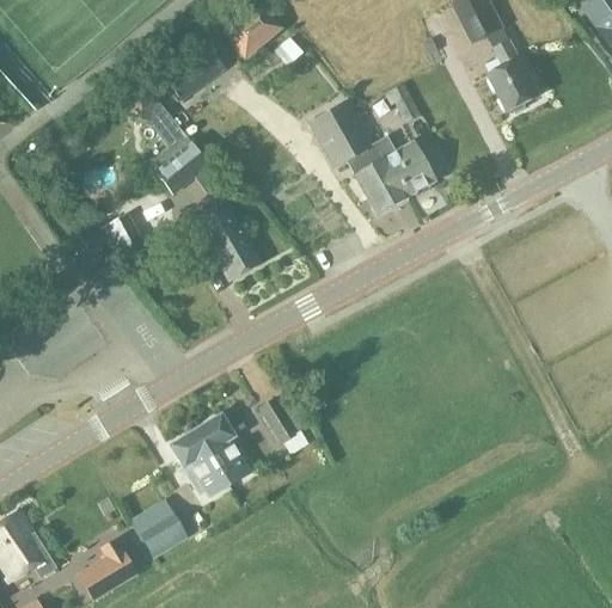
[(220,30),(245,59),(282,28),(259,0),(257,0),(220,30)]
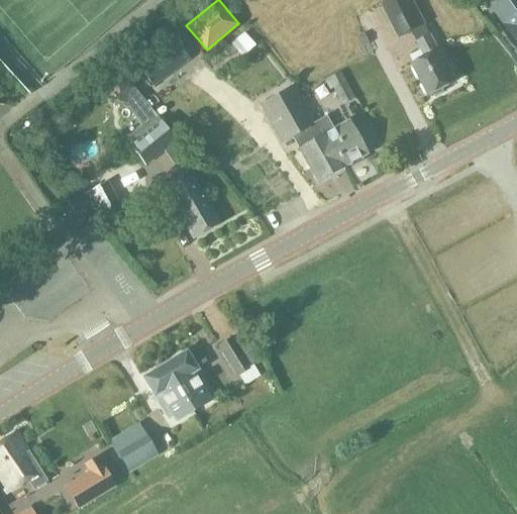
[(416,39),(424,56),(414,62),(430,92),(454,79),(446,63),(450,61),(442,46),(438,48),(425,22),(426,22),(415,0),(389,0),(382,4),(399,37),(413,30),(417,39),(416,39)]
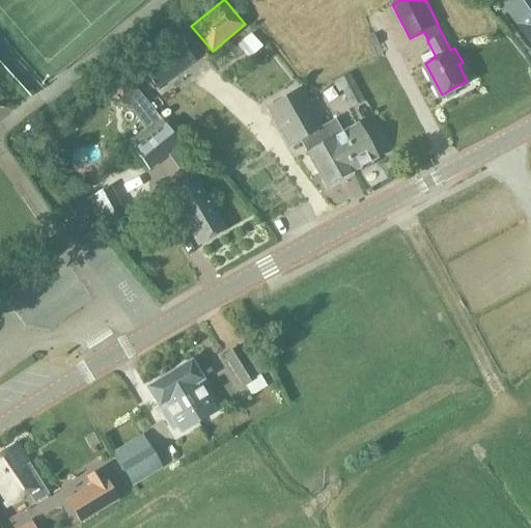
[(519,0),(507,8),(530,42),(530,0),(519,0)]
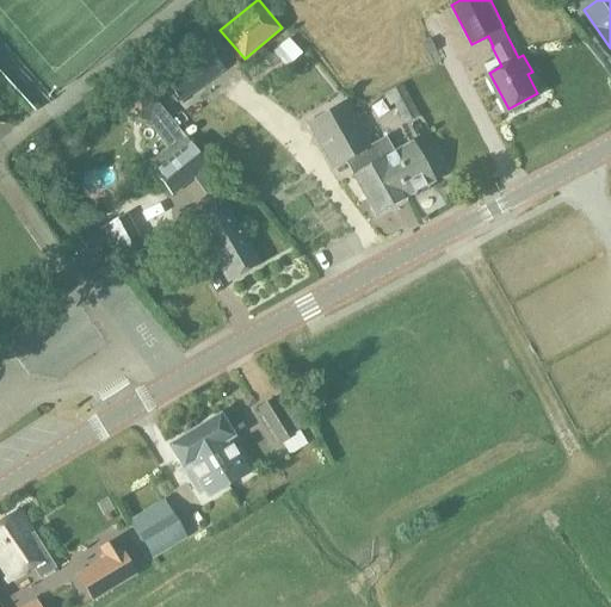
[(273,50),(287,66),(302,53),(289,37),(273,50)]
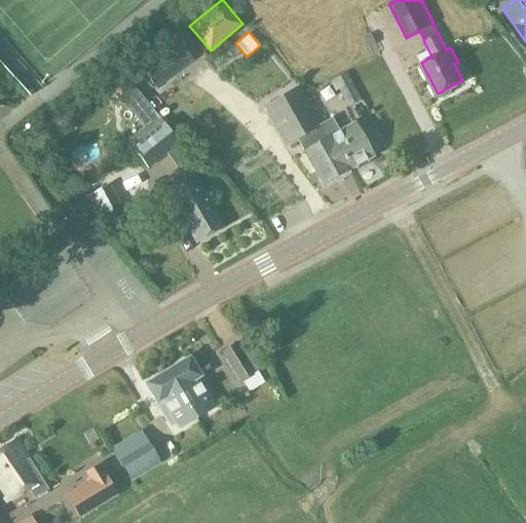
[(142,66),(156,86),(194,60),(180,39),(142,66)]
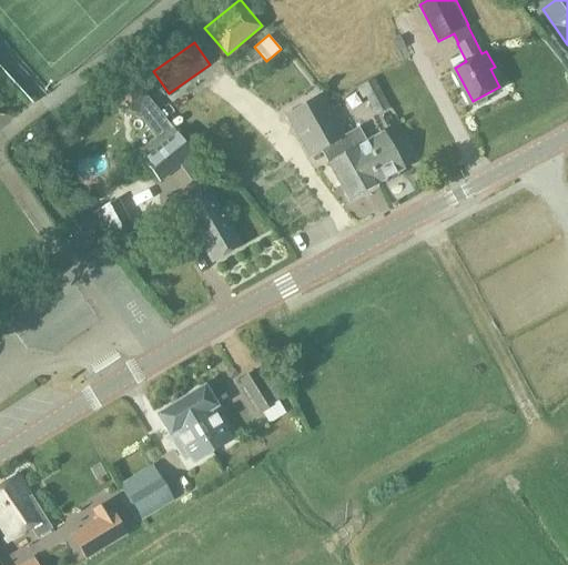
[(122,86),(118,108),(138,111),(142,90),(132,78),(122,86)]
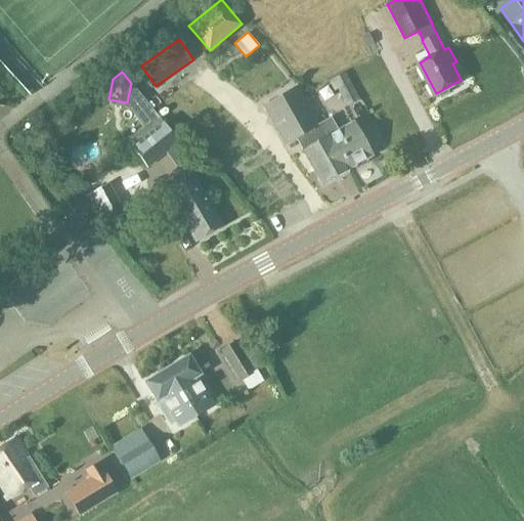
[(347,105),(359,99),(345,72),(330,80),(335,90),(338,88),(347,105)]
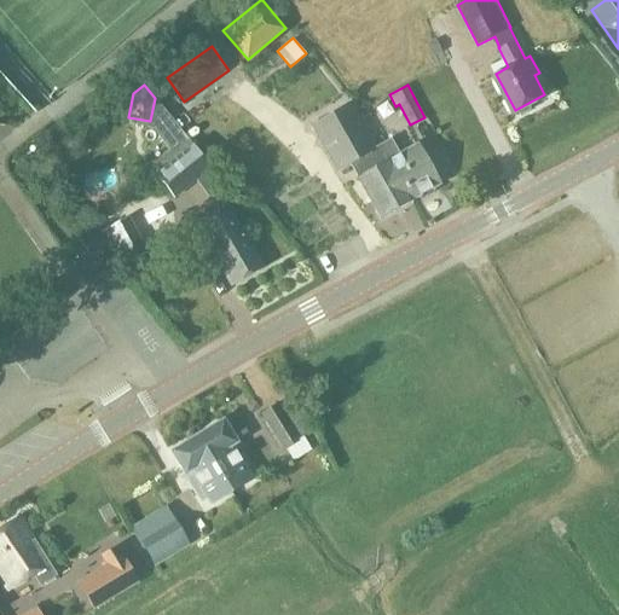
[(358,177),(380,216),(434,185),(412,146),(399,154),(391,138),(372,148),(348,104),(313,123),(339,168),(350,162),(358,177)]
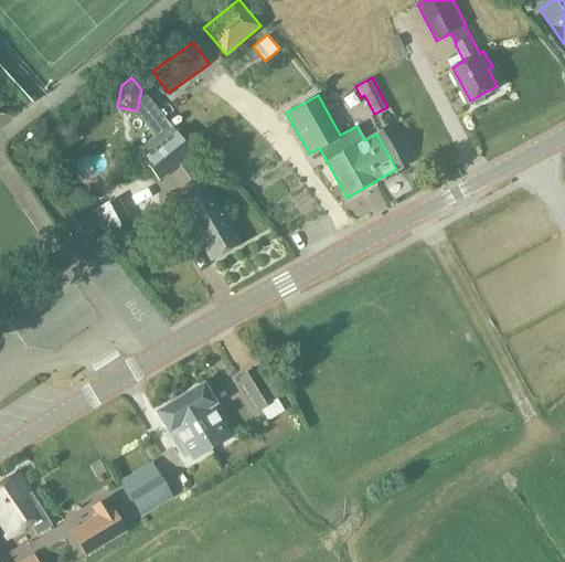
[(159,181),(194,152),(174,128),(159,140),(160,142),(141,158),(159,181)]
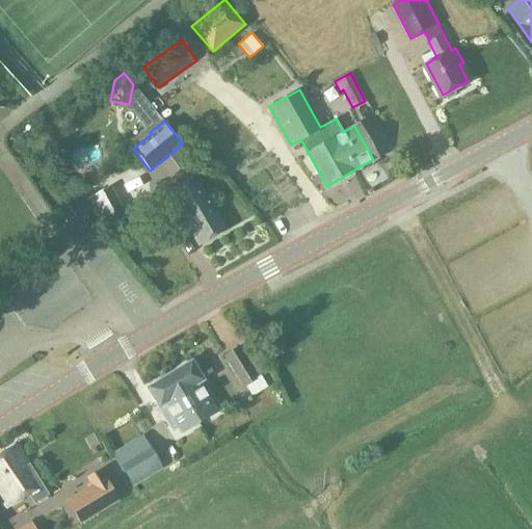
[(168,189),(200,243),(225,229),(193,175),(168,189)]
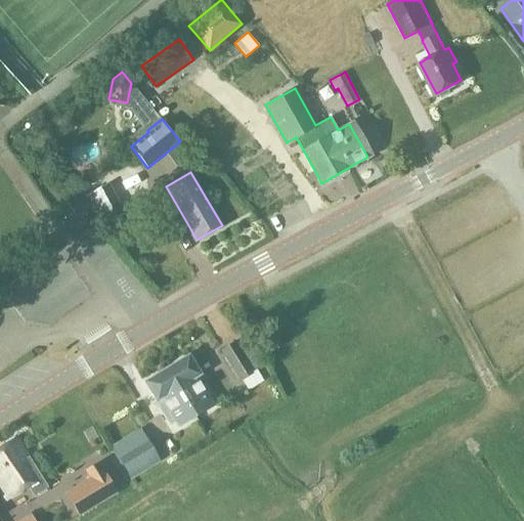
[(121,213),(116,204),(97,214),(102,223),(121,213)]
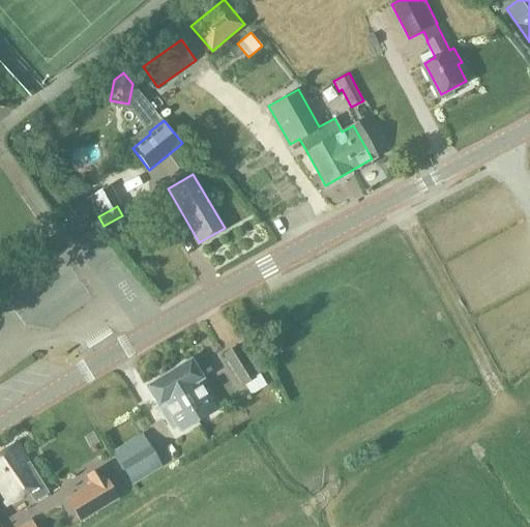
[(75,214),(62,223),(74,239),(86,231),(75,214)]
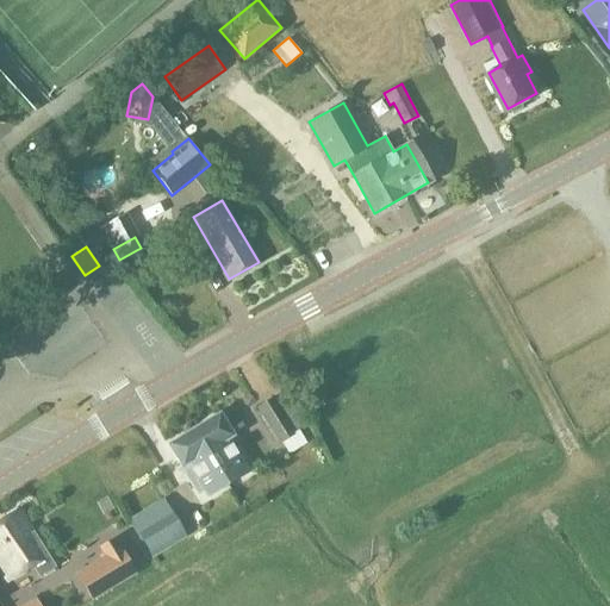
[(291,424),(273,395),(257,405),(275,433),(291,424)]
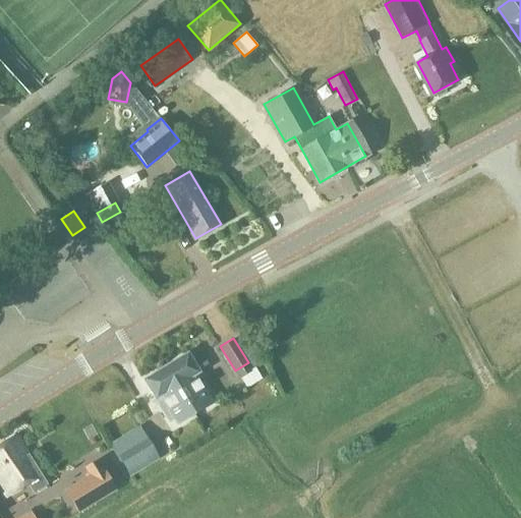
[(187,352),(170,362),(197,410),(211,402),(208,396),(212,394),(198,371),(199,371),(187,352)]
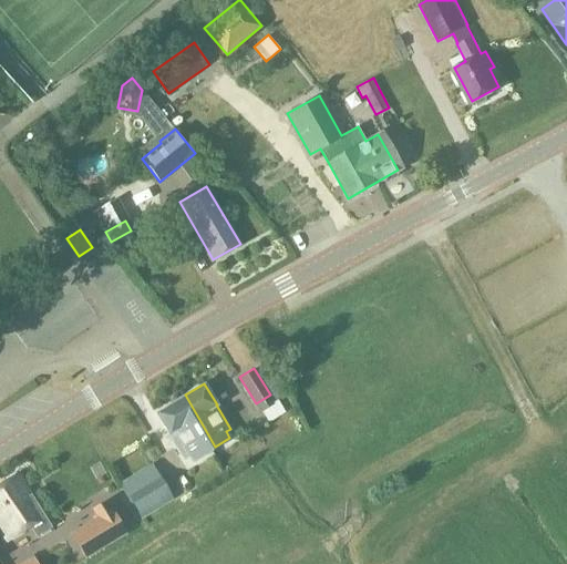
[(215,447),(185,395),(156,412),(169,433),(184,457),(188,454),(193,461),(215,447)]
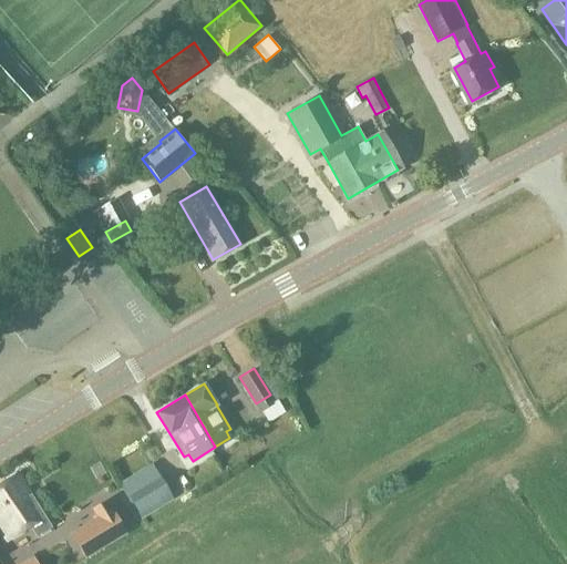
[(174,496),(153,462),(121,482),(142,516),(174,496)]
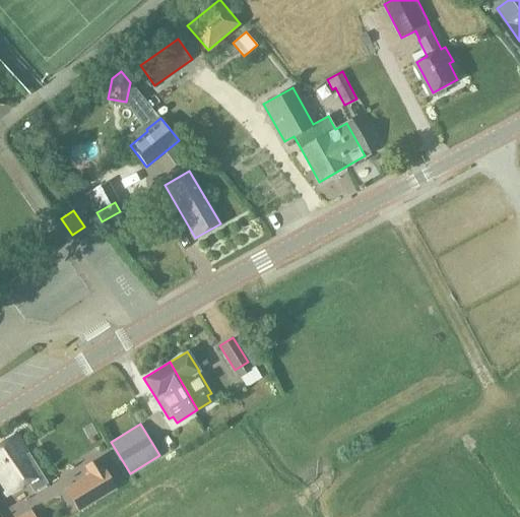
[(28,452),(27,452),(16,435),(0,444),(0,482),(7,495),(27,481),(34,492),(48,482),(28,452)]
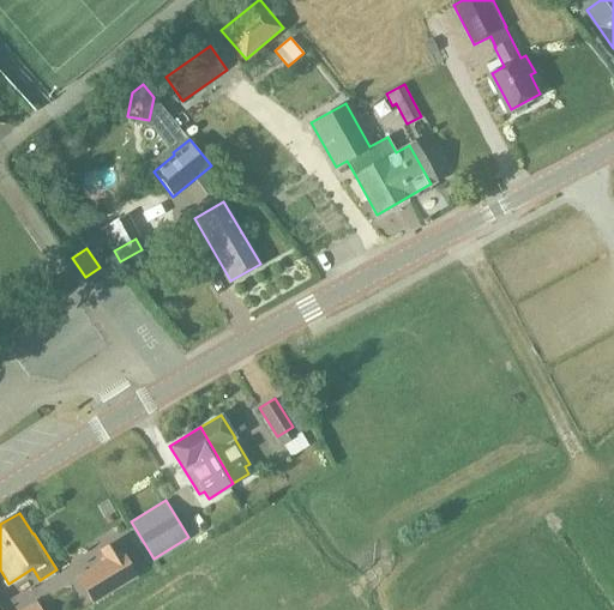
[(92,568),(78,577),(86,589),(94,602),(115,589),(131,578),(137,575),(126,559),(116,542),(102,550),(107,560),(92,568)]
